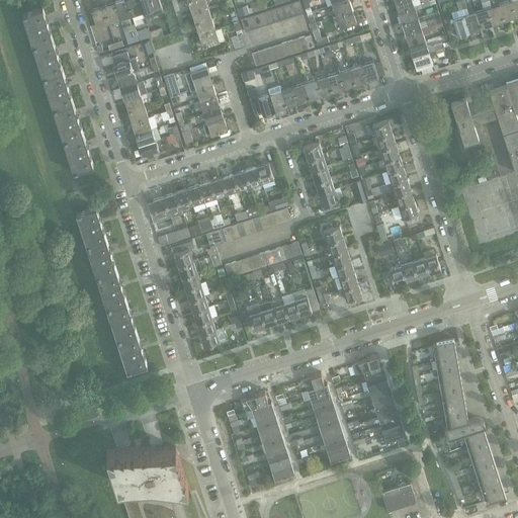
[(125,0),(122,0),(114,3),(120,19),(132,15),(125,0)]
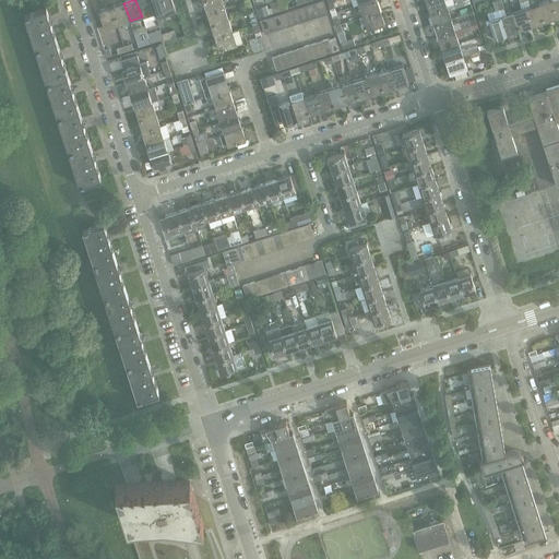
[(150,0),(135,0),(142,16),(144,23),(156,19),(154,12),(150,0)]
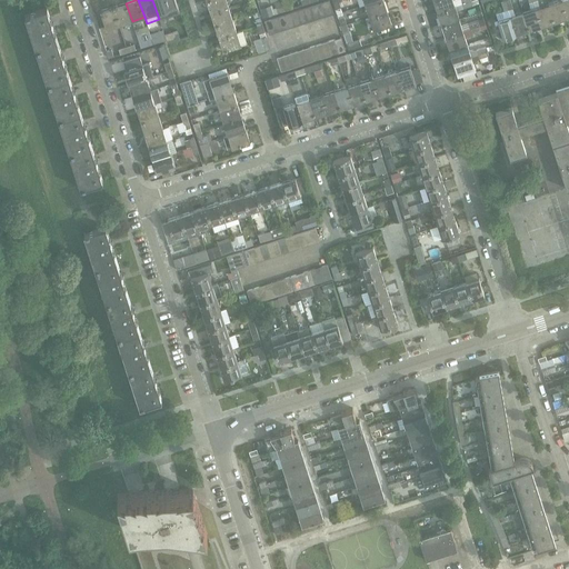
[(175,0),(152,0),(157,12),(159,19),(179,12),(175,0)]
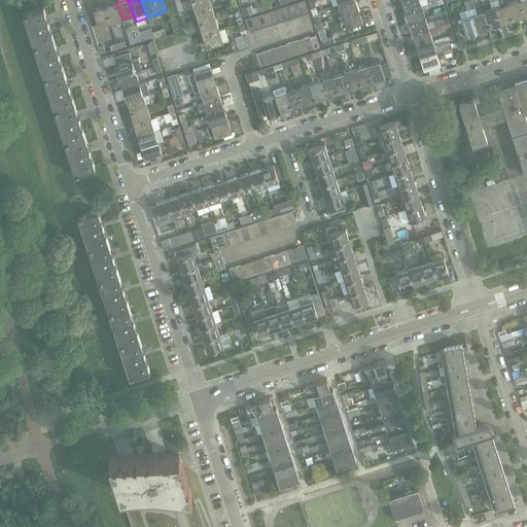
[(209,0),(191,0),(195,12),(212,6),(209,0)]
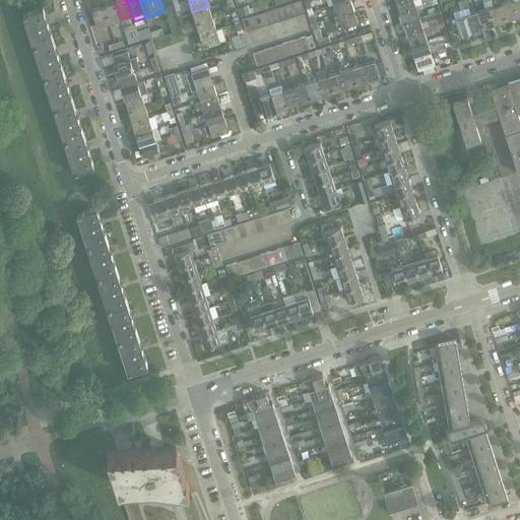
[(301,0),(295,2),(299,15),(305,13),(301,0)]
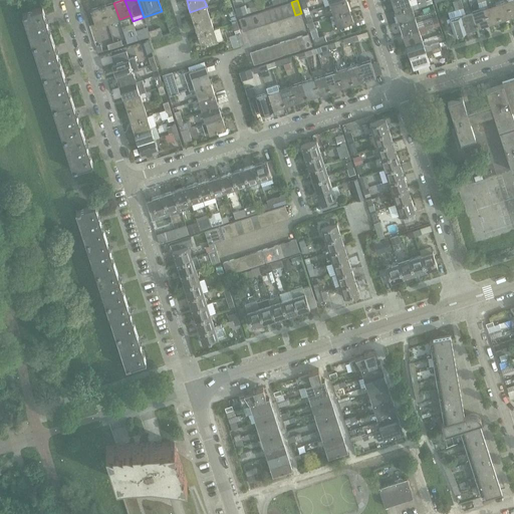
[(346,0),(342,0),(330,4),(334,16),(350,10),(346,0)]
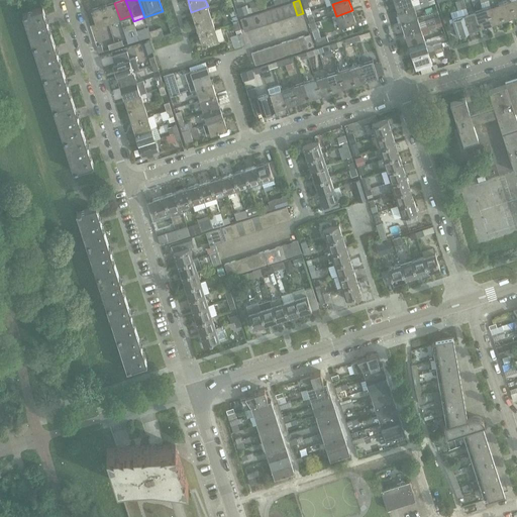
[(411,0),(393,0),(397,11),(413,6),(411,0)]
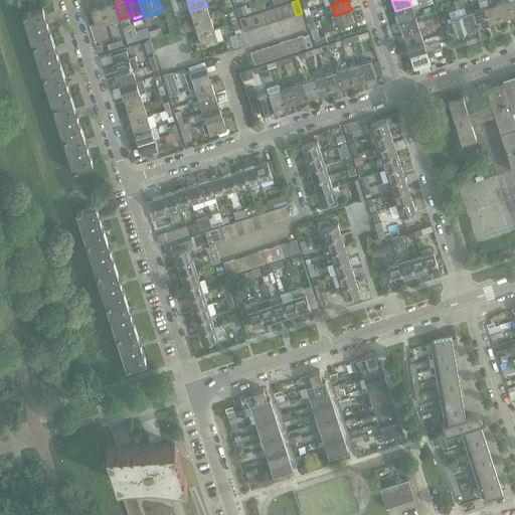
[(417,4),(411,6),(413,10),(419,8),(427,5),(434,3),(432,0),(430,0),(426,1),(417,4)]
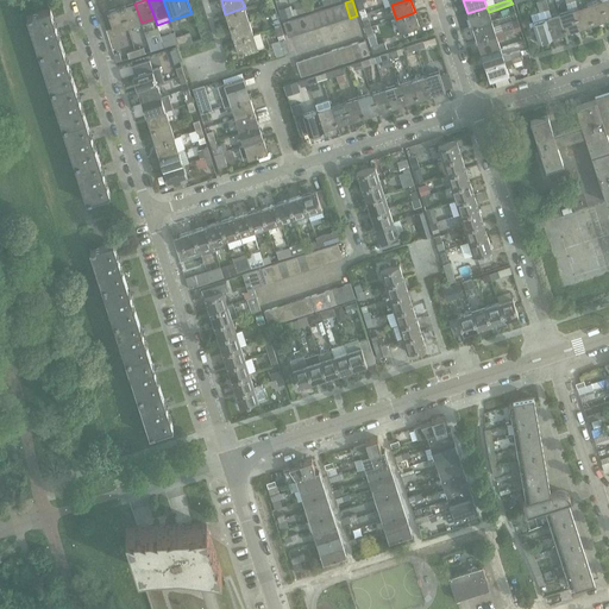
[(601,0),(586,5),(594,24),(607,19),(601,0)]
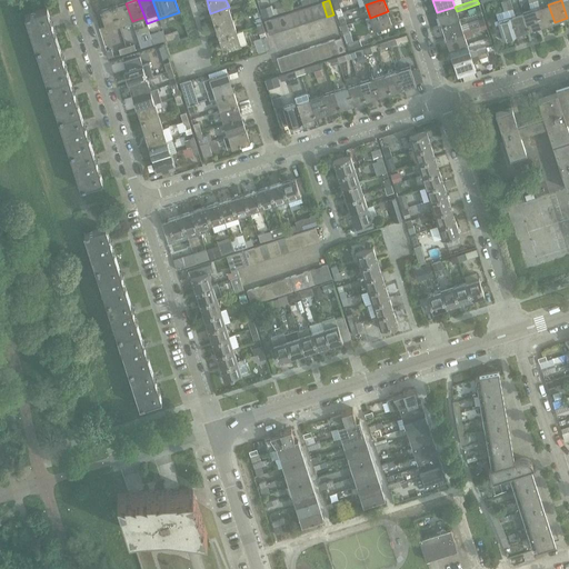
[(322,2),(316,5),(320,18),(327,17),(322,2)]
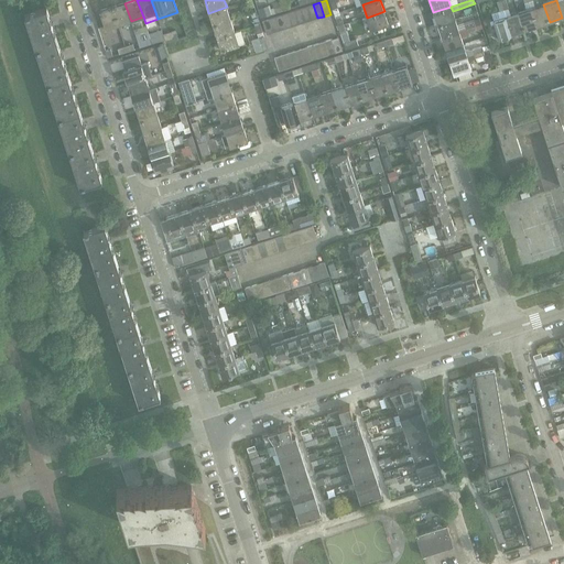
[(125,3),(112,7),(118,24),(131,21),(125,3)]
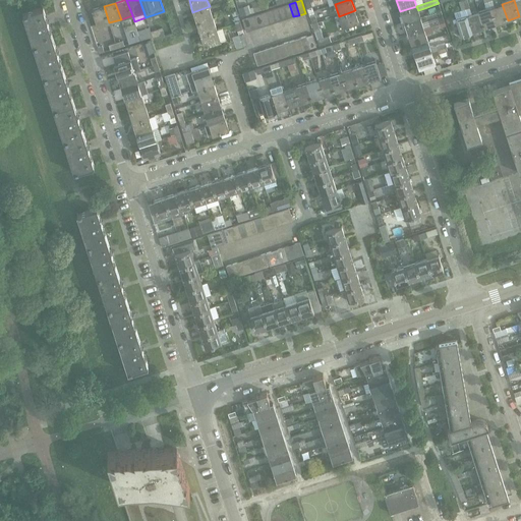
[(289,4),(283,6),(287,18),(293,16),(289,4)]
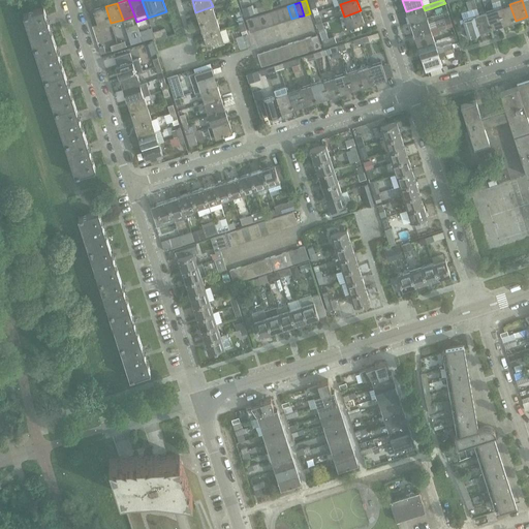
[(509,4),(498,7),(503,25),(516,21),(509,4)]
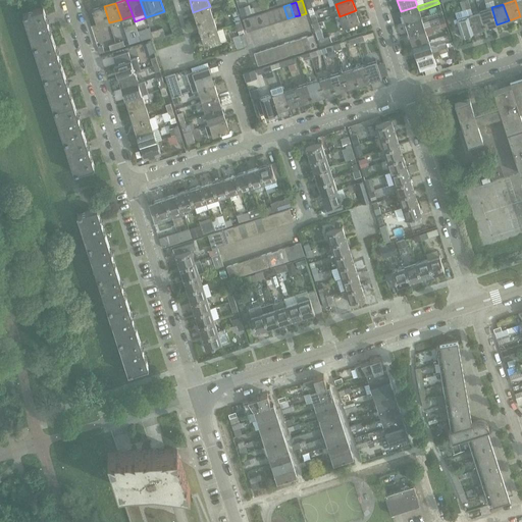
[(252,13),(250,5),(239,8),(241,16),(252,13)]
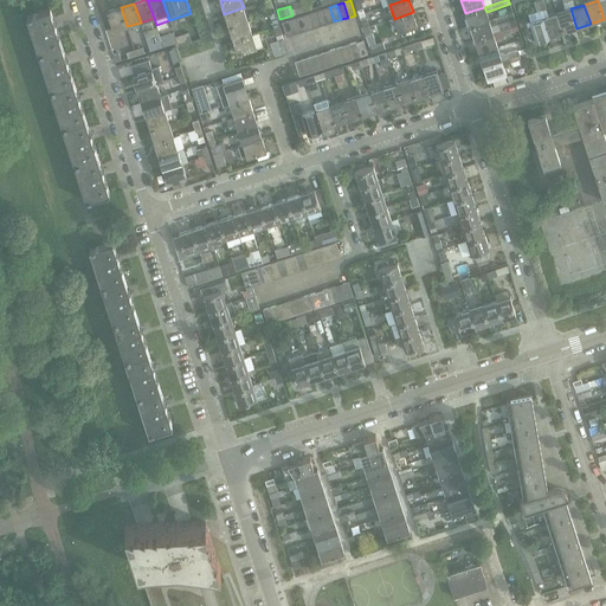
[(114,31),(127,26),(121,7),(107,12),(114,31)]
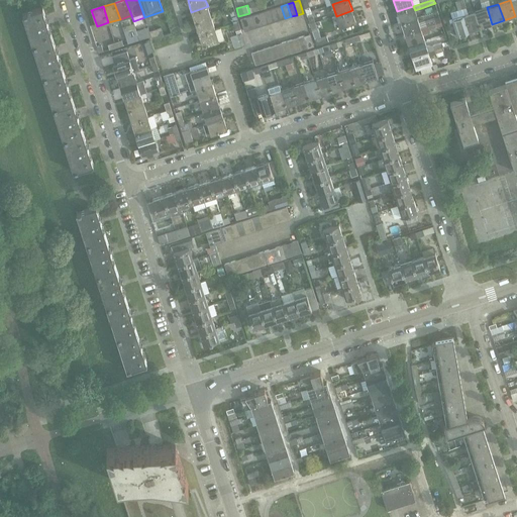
[(208,6),(191,12),(195,23),(211,18),(208,6)]
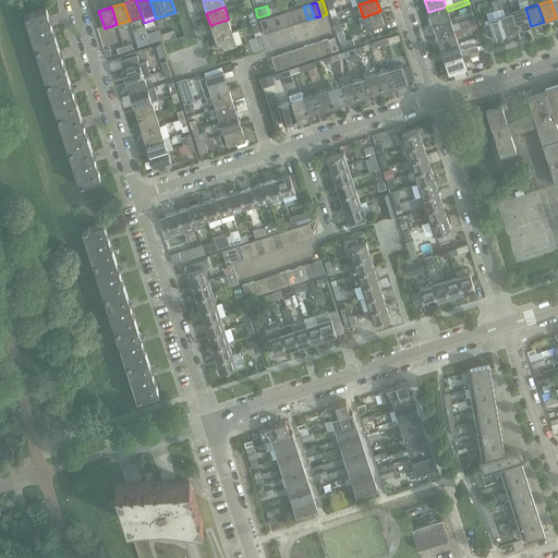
[(303,7),(298,9),(302,22),(307,20),(303,7)]
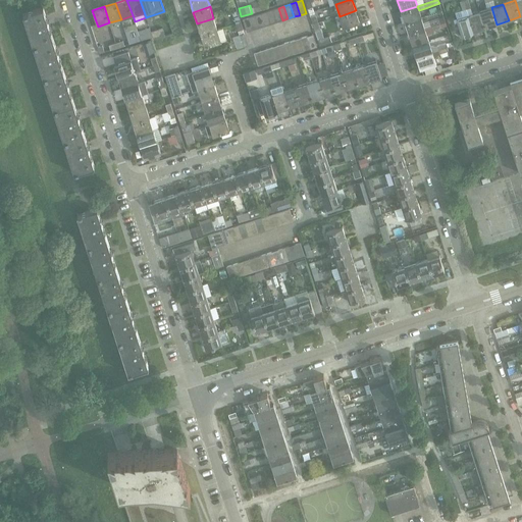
[(417,6),(401,11),(405,22),(421,17),(419,10),(417,6)]
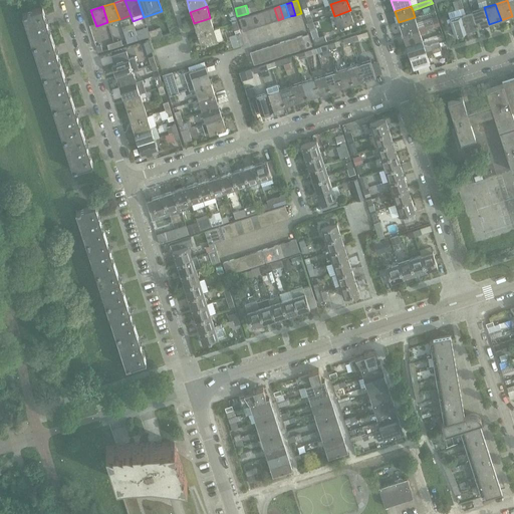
[(52,39),(48,25),(42,7),(22,14),(32,45),(52,39)]
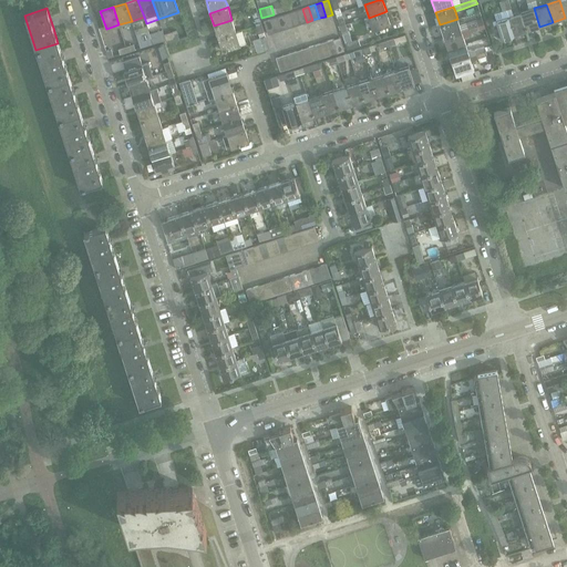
[(534,8),(522,12),(527,30),(539,27),(534,8)]
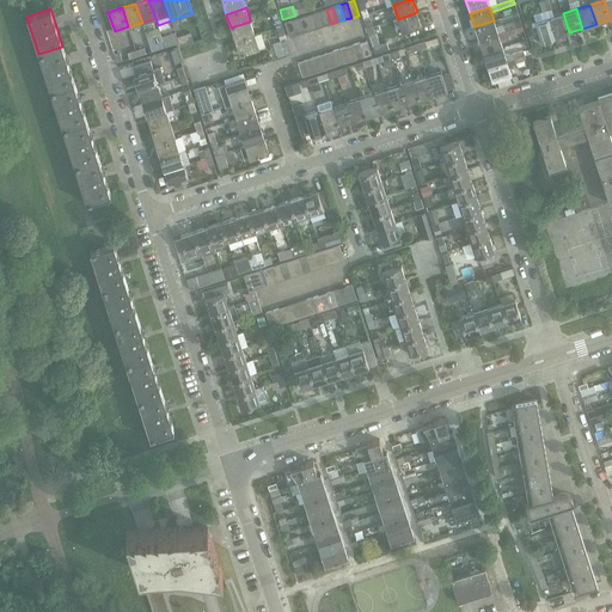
[(326,10),(319,12),(324,26),(331,24),(326,10)]
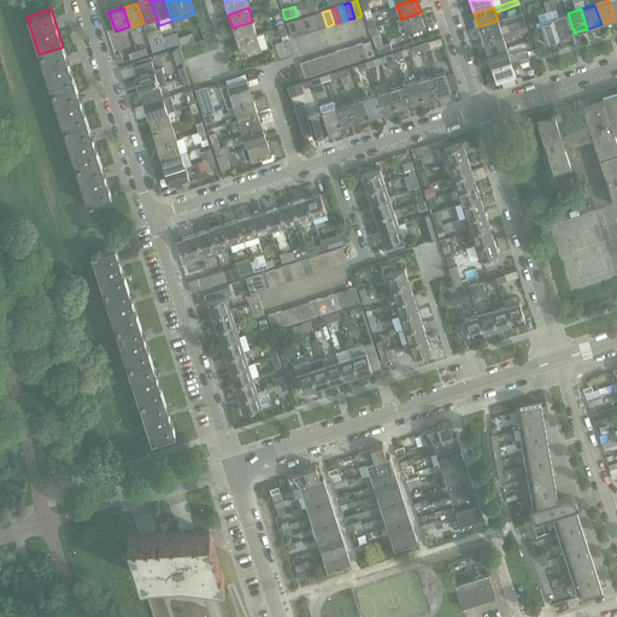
[(556,10),(551,11),(560,37),(574,33),(568,13),(558,16),(556,10)]
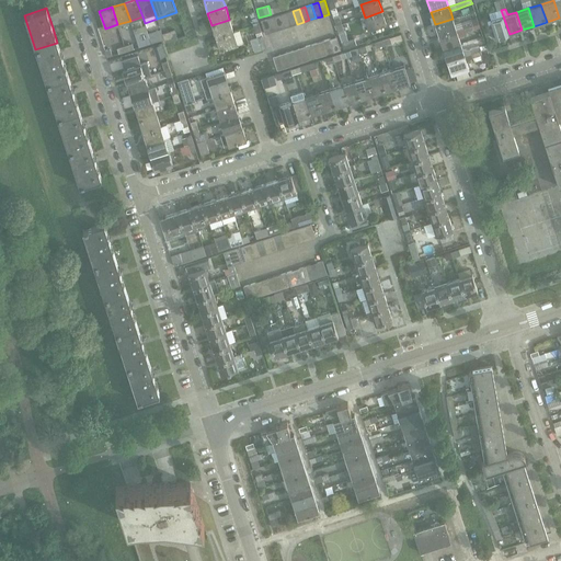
[(497,11),(489,14),(491,20),(490,20),(496,38),(510,34),(501,10),(497,11)]
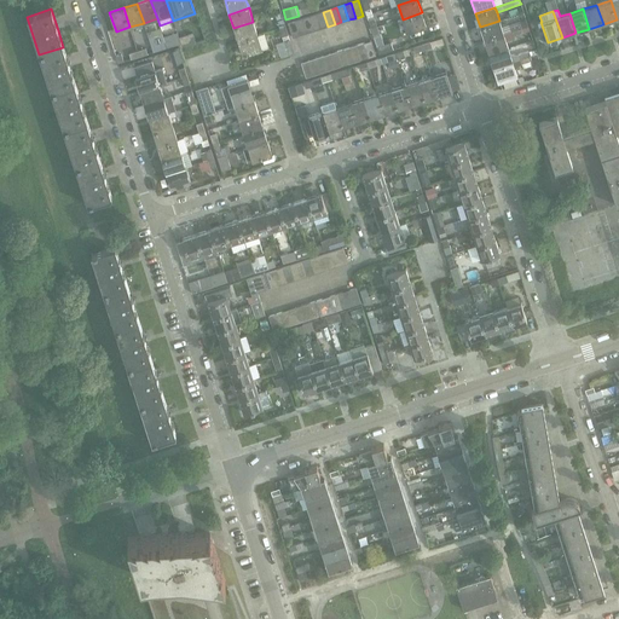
[(323,12),(316,13),(320,29),(328,27),(323,12)]
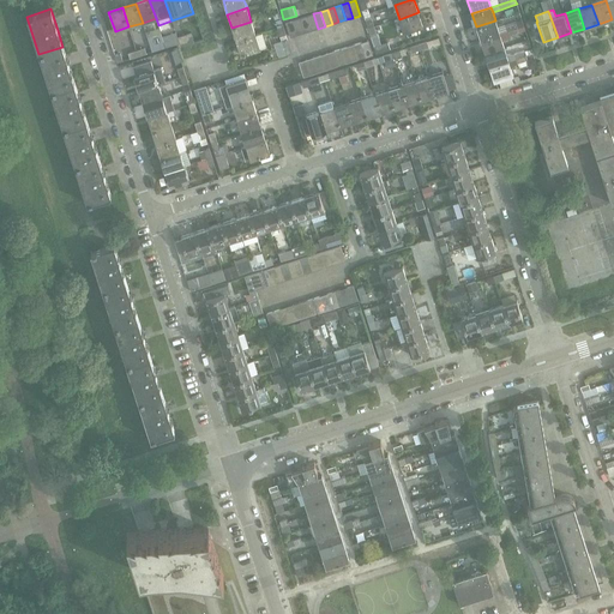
[(419,12),(399,19),(403,32),(423,26),(419,12)]
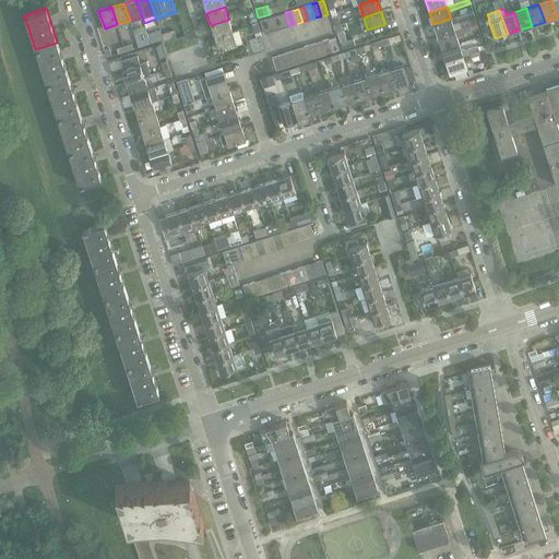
[(285,12),(280,14),(284,28),(289,26),(285,12)]
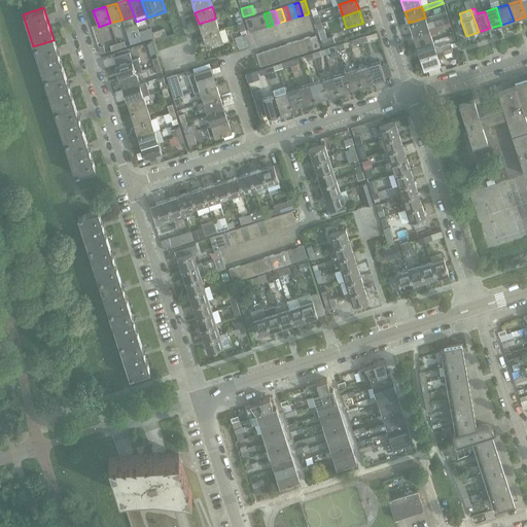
[(264,13),(257,15),(261,28),(268,27),(264,13)]
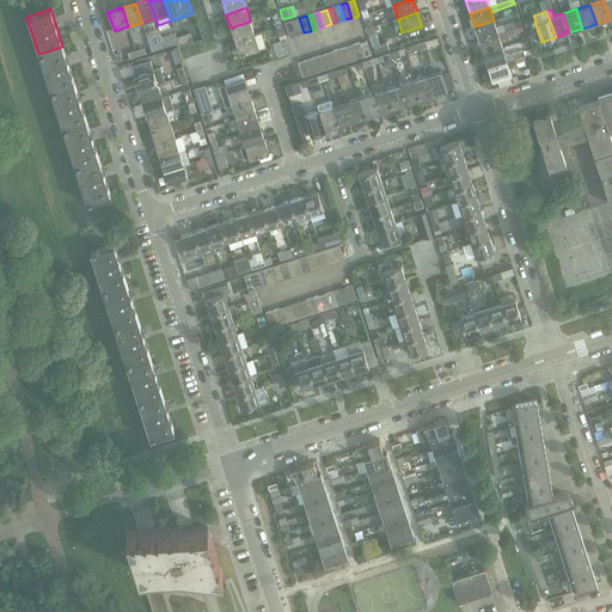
[(299,18),(292,20),(297,35),(304,32),(299,18)]
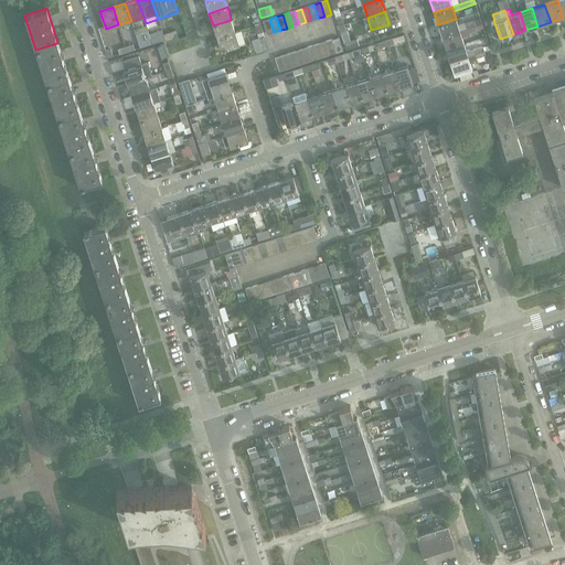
[(480,18),(458,24),(460,32),(467,30),(476,27),(482,24),(480,18)]
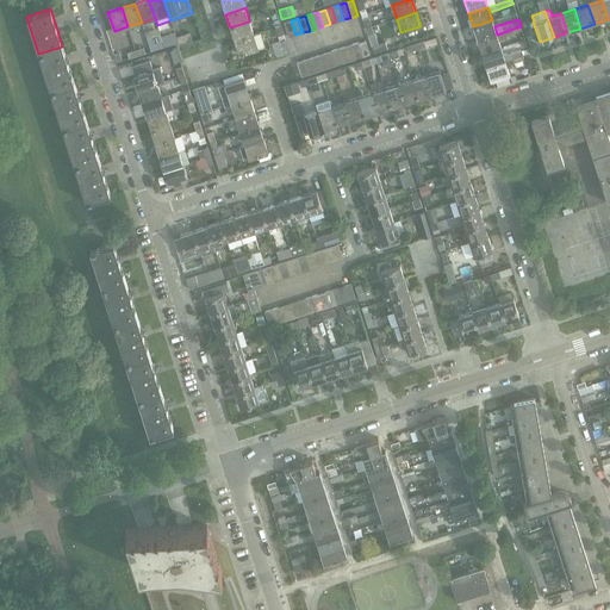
[(288,37),(296,35),(291,20),(284,23),(288,37)]
